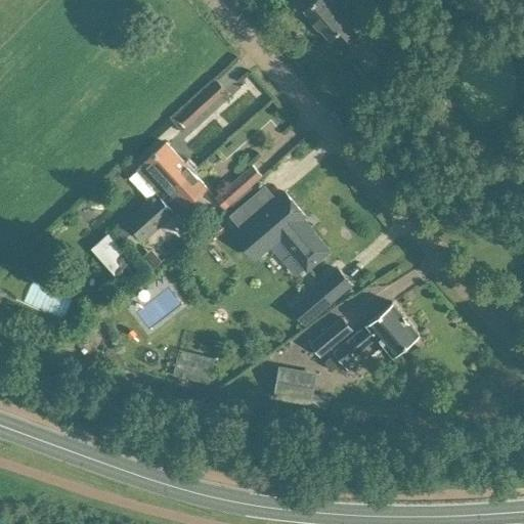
[(341,0),(314,0),(304,9),(331,39),(343,51),(361,34),(350,22),(356,16),(341,0)]
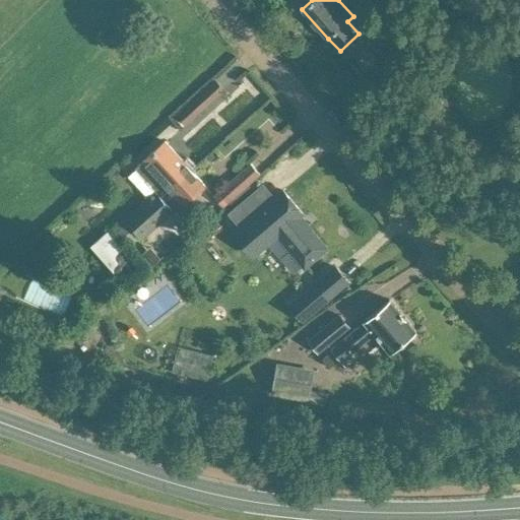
[(187,126),(225,89),(215,79),(177,116),(187,126)]
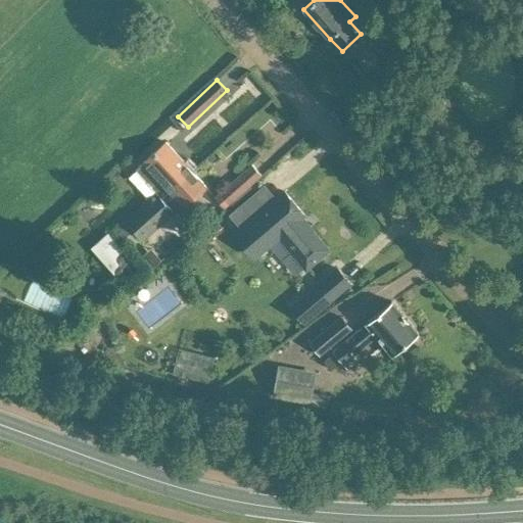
[(144,162),(137,170),(155,190),(153,191),(156,194),(161,200),(192,171),(167,142),(144,161),(144,162)]
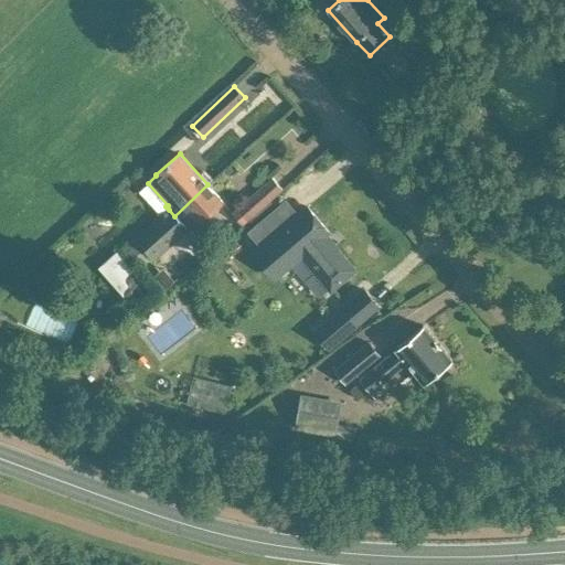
[(236,209),(231,213),(242,225),(246,221),(283,189),(273,177),(236,209)]
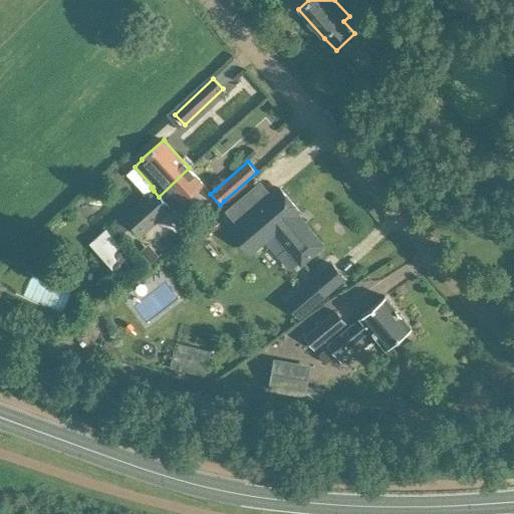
[(183,203),(204,184),(189,168),(159,197),(154,191),(125,218),(142,235),(170,209),(167,206),(177,197),(183,203)]
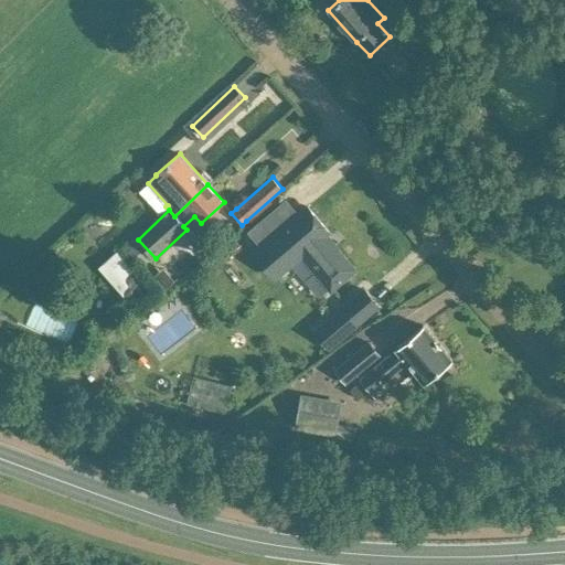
[(355,269),(326,235),(329,231),(308,206),(254,253),(275,277),(301,255),(331,289),(355,269)]
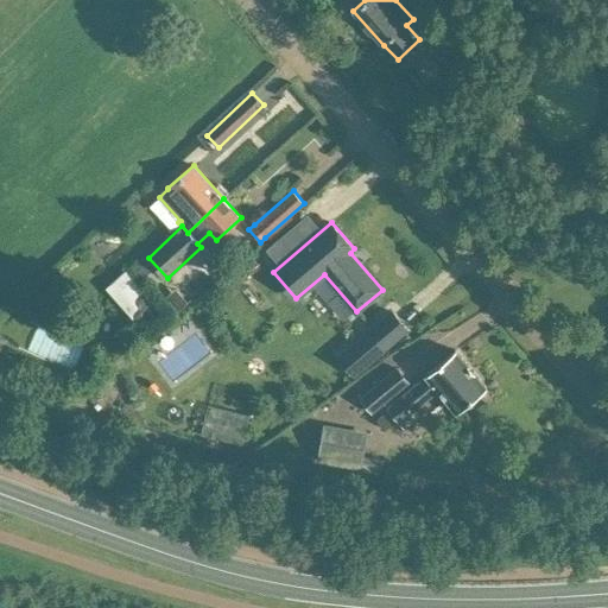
[(132,266),(112,284),(126,301),(146,283),(132,266)]
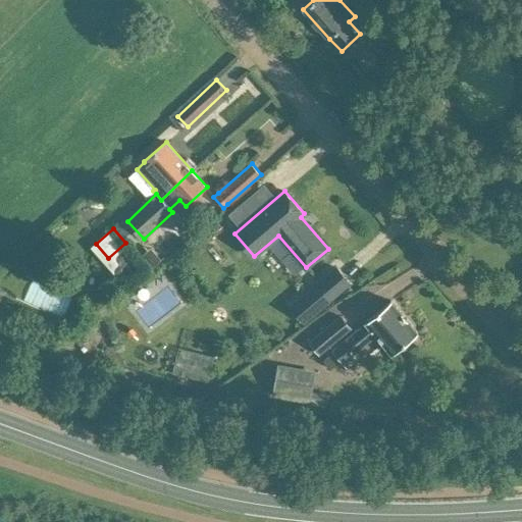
[(349,282),(336,267),(306,294),(291,307),(303,320),(304,321),(318,309),(349,282)]
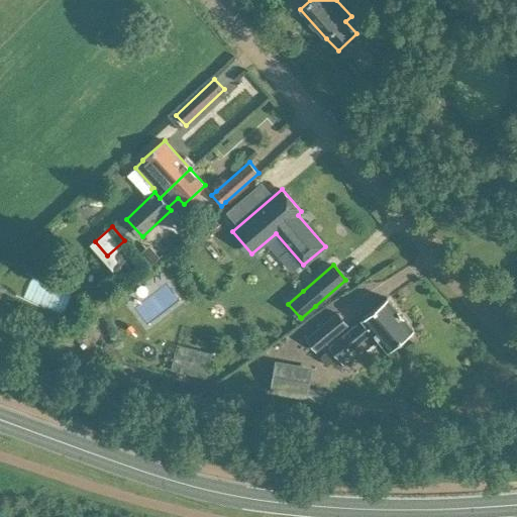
[(328,346),(339,359),(344,366),(354,356),(350,351),(374,331),(389,350),(414,329),(388,298),(328,346)]
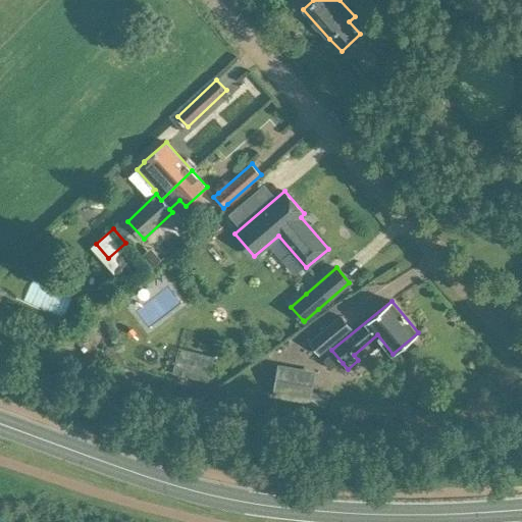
[(320,356),(353,328),(342,316),(310,344),(320,356)]
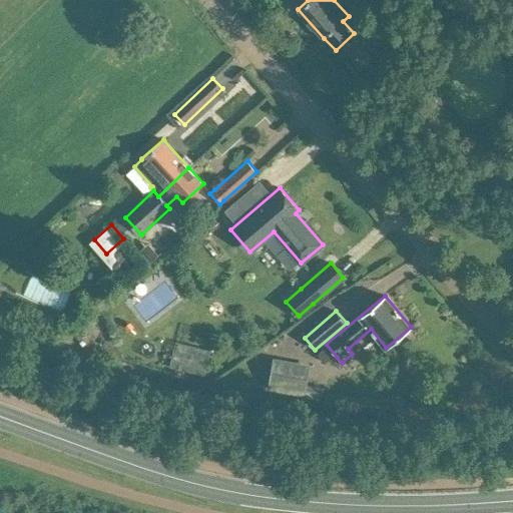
[(304,395),(309,369),(273,363),(269,389),(304,395)]
